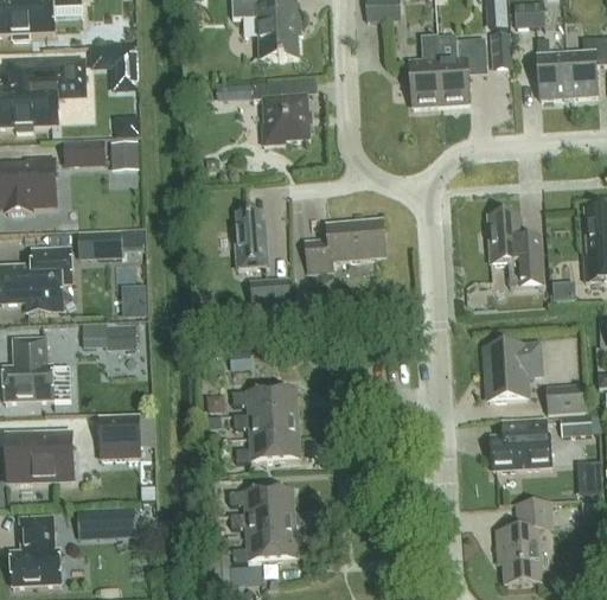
[(30,33),(55,32),(55,6),(82,5),(82,0),(0,0),(0,33),(13,34),(13,39),(30,39),(30,33)]
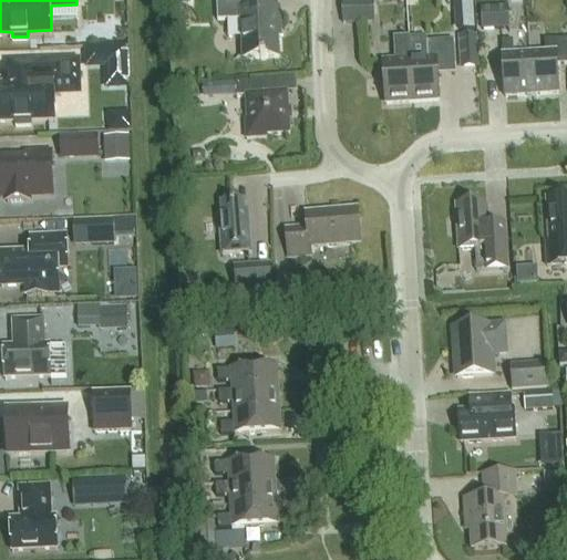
[(243,54),(278,53),(277,22),(280,22),(279,3),(250,4),(250,0),(216,0),(217,17),(241,16),(243,54)]
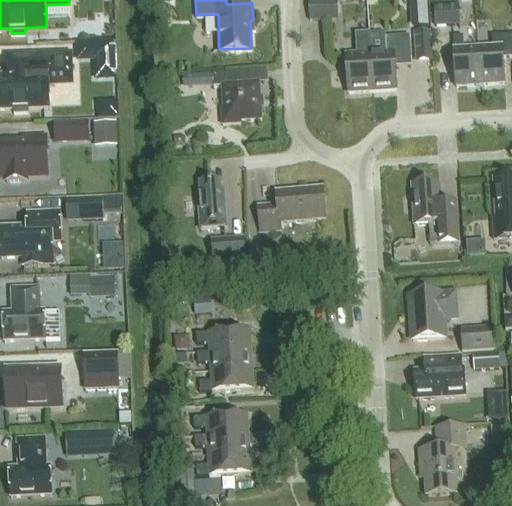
[(338,16),(337,0),(309,0),(309,17),(338,16)]
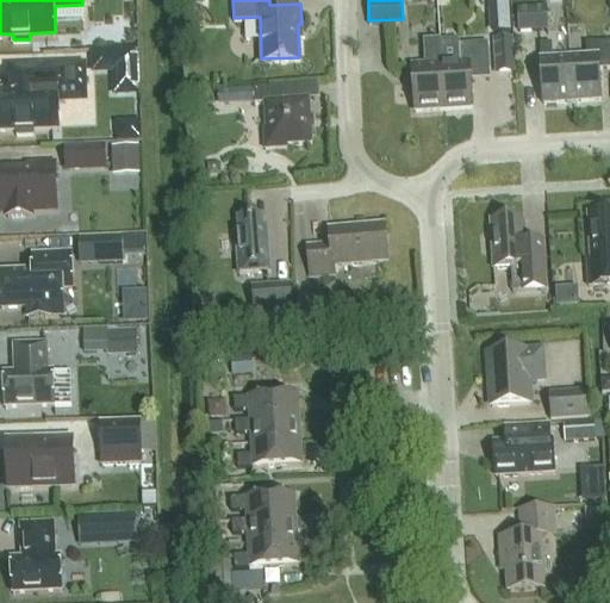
[(548,25),(547,0),(517,2),(520,28),(548,25)]
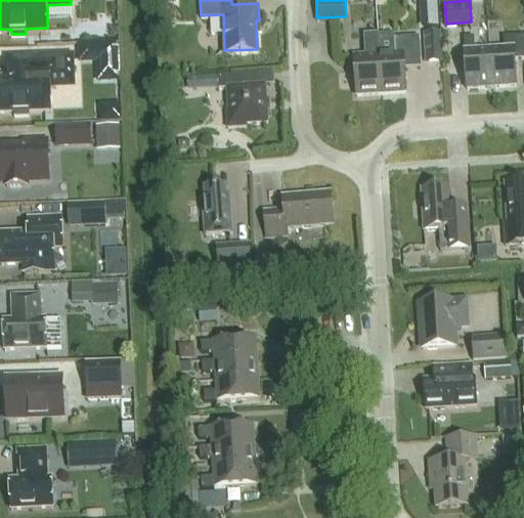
[(442,57),(441,28),(424,29),(426,58),(442,57)]
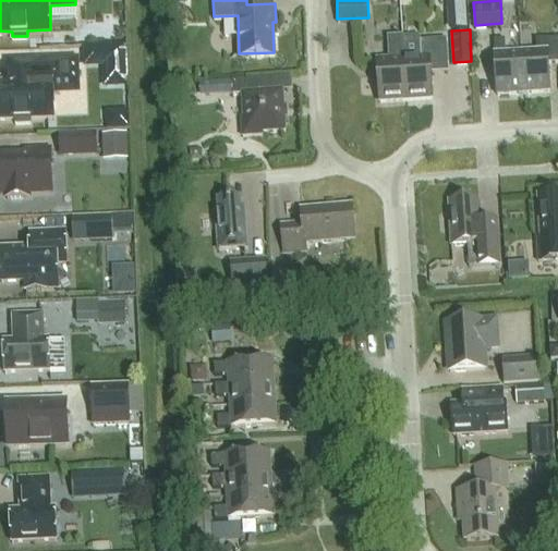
[(403,33),(404,54),(403,54),(405,96),(432,95),(429,61),(448,61),(446,34),(419,36),(419,32),(403,33)]
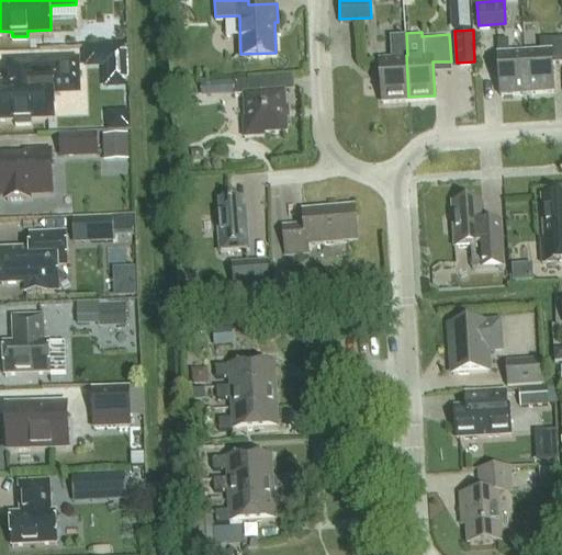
[(525,48),(527,90),(553,89),(551,59),(561,58),(561,33),(540,35),(540,47),(525,48)]
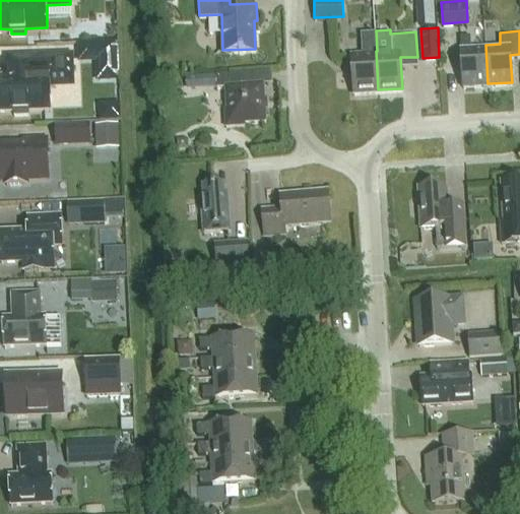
[(488,83),(485,45),(471,46),(470,33),(460,34),(463,84),(488,83)]
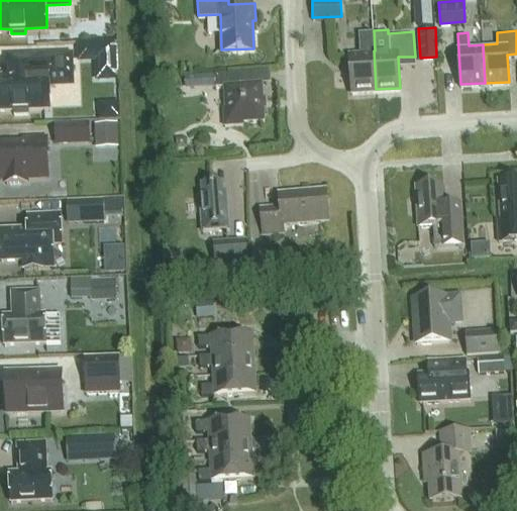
[(94,37),(95,58),(95,66),(118,65),(117,36),(94,37)]
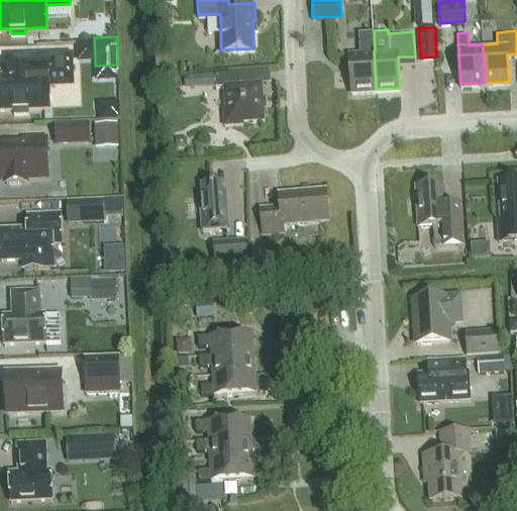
[(0,107),(14,107),(14,112),(28,111),(28,107),(50,106),(49,84),(73,83),(72,50),(8,54),(9,78),(0,77),(0,107)]
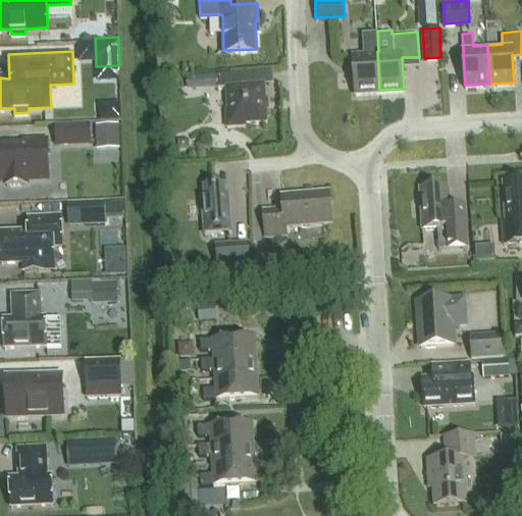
[(379,90),(377,51),(353,52),(355,92),(379,90)]
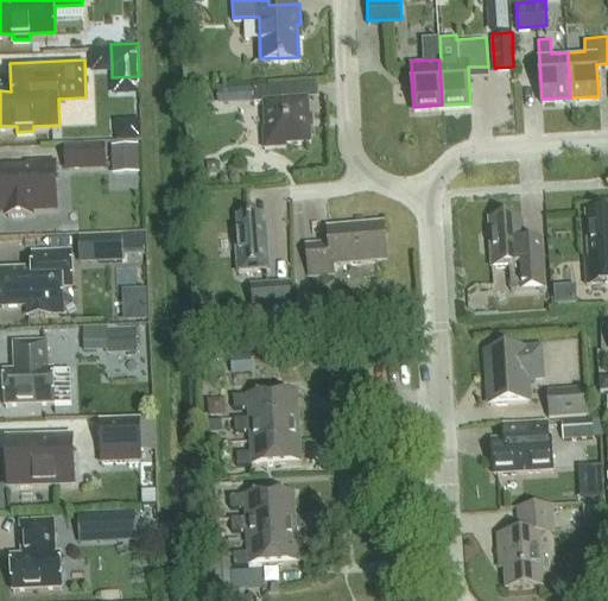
[(264,144),(286,143),(285,140),(310,139),(308,94),(297,95),(296,81),(270,82),(253,83),(253,100),(264,99),(265,124),(263,124),(264,144)]
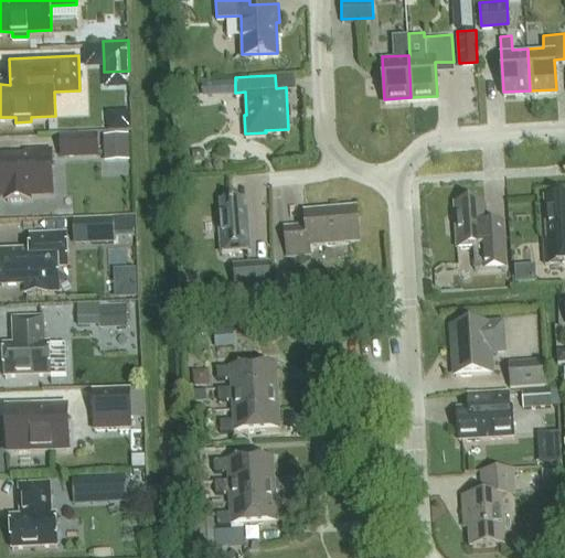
[(221,93),(220,77),(202,79),(203,94),(221,93)]
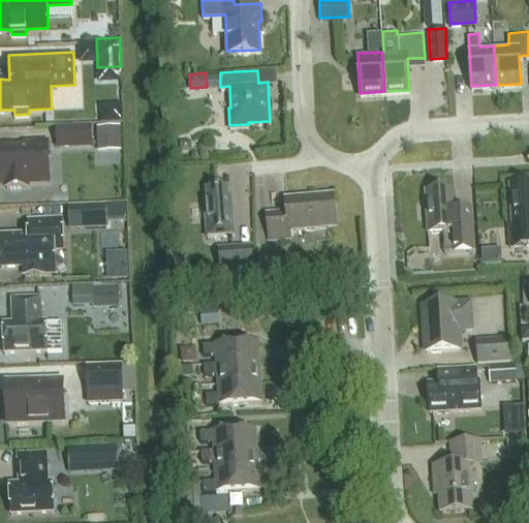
[(93,143),(92,121),(56,123),(57,145),(93,143)]
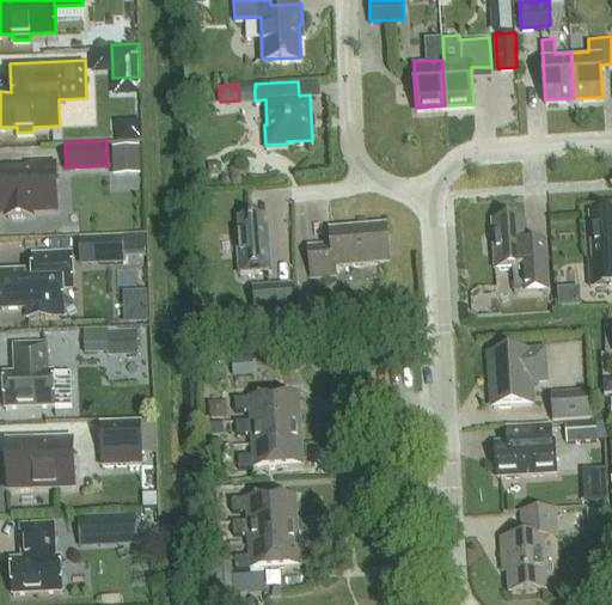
[(138,141),(115,142),(116,165),(138,165),(138,141)]
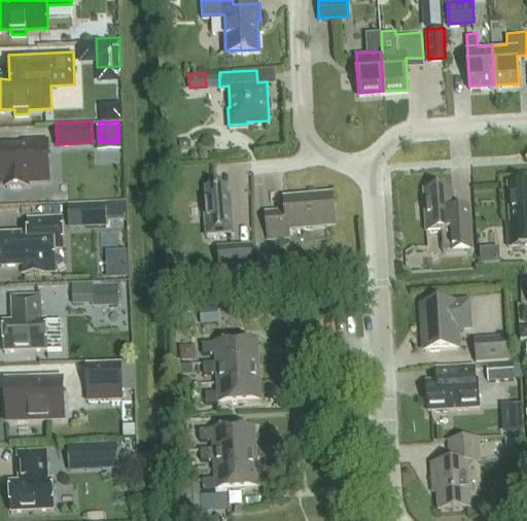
[(25,139),(25,143),(0,144),(0,178),(6,179),(6,184),(27,183),(27,178),(48,177),(47,138),(25,139)]
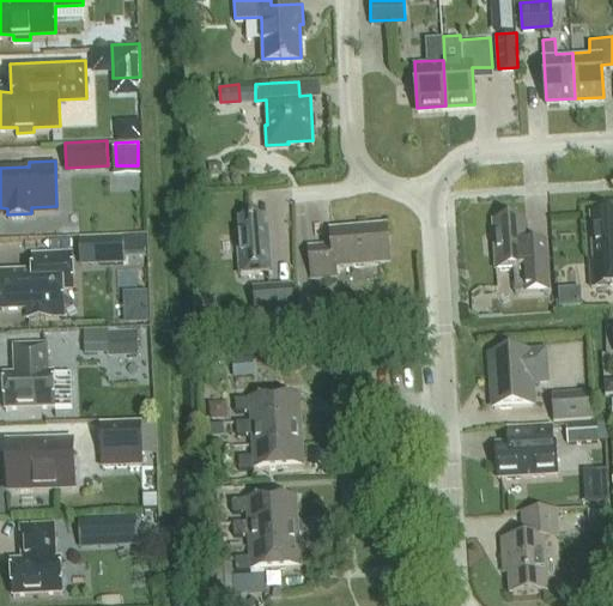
[(115,168),(116,180),(138,179),(137,167),(115,168)]
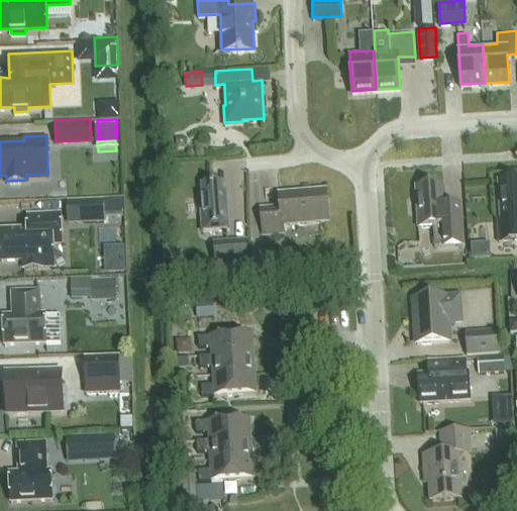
[(502,238),(516,237),(516,176),(498,178),(502,238)]
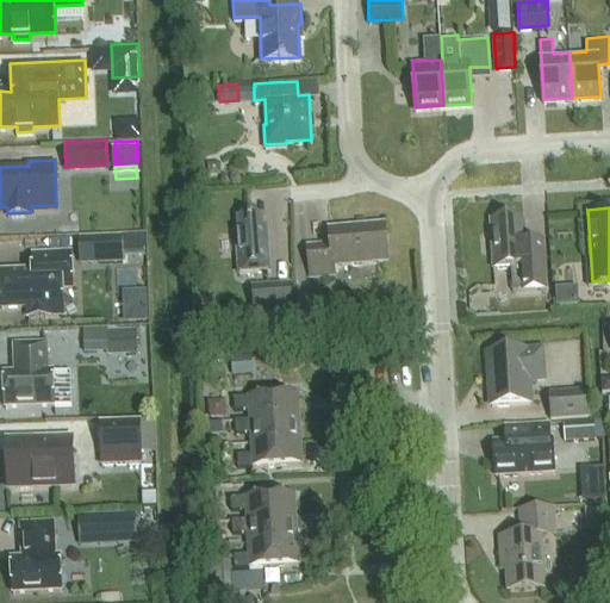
[(238,269),(269,267),(266,222),(263,222),(262,212),(238,215),(238,224),(235,224),(238,269)]
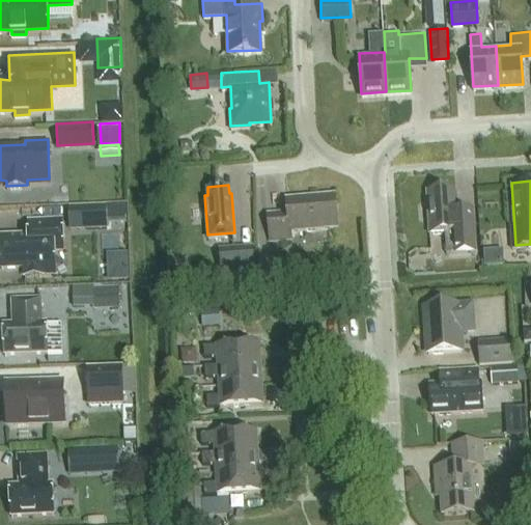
[(473,204),(456,205),(455,187),(426,189),(429,230),(445,229),(446,250),(476,248),(473,204)]
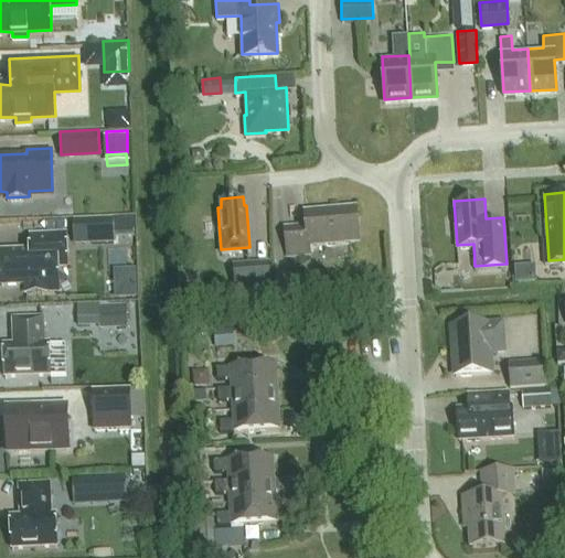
[(359,238),(355,203),(305,207),(306,222),(284,224),(286,251),(309,250),(309,243),(359,238)]
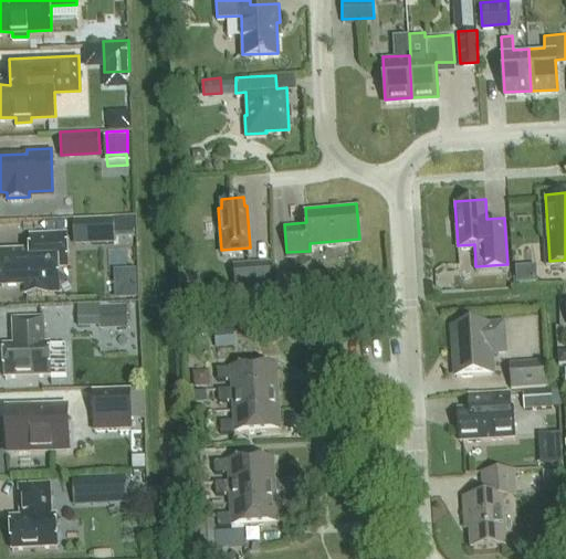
[(115,239),(114,214),(91,215),(92,240),(115,239)]
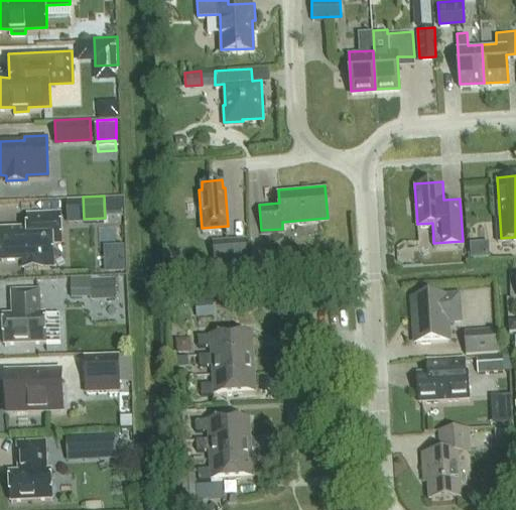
[(28,227),(0,228),(0,233),(1,257),(22,256),(23,263),(53,262),(52,240),(61,239),(59,211),(27,213),(28,227)]
